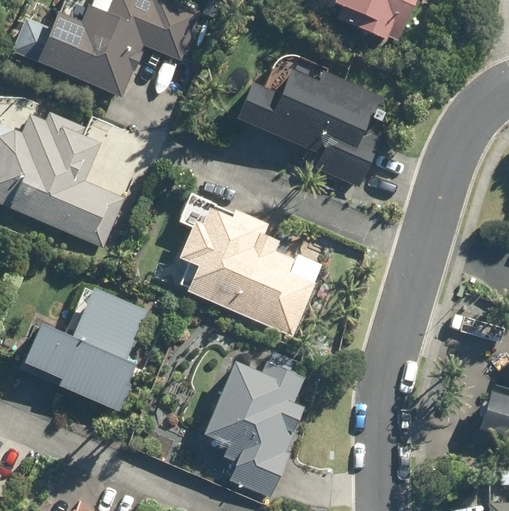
[(56,12),(36,62),(123,98),(146,46),(182,61),(203,12),(173,0),(111,0),(106,12),(86,4),(79,21),(56,12)]
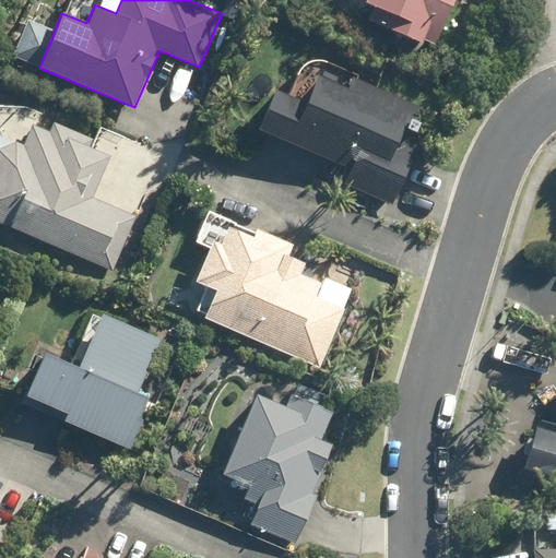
[(367,7),(373,8),(367,20),(421,43),(423,39),(434,44),(452,0),(354,0),(351,7),(365,12),(367,7)]
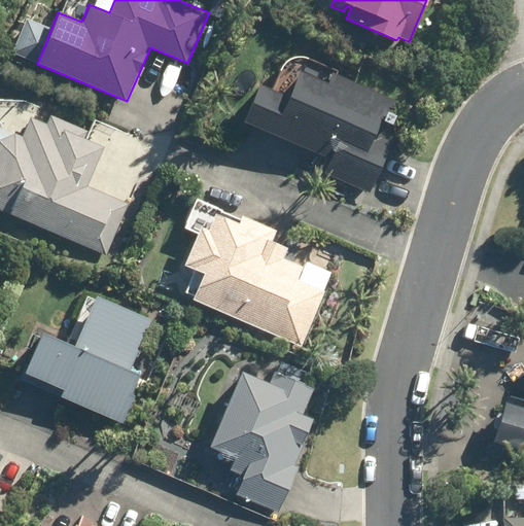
[(398,102),(332,73),(327,84),(297,71),(286,97),(256,84),(241,121),(330,159),(324,173),(370,193),(392,140),(383,137),(398,102)]
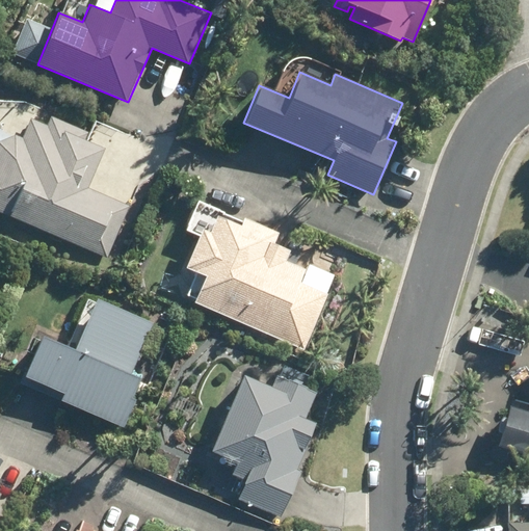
[(86,140),(89,131),(52,116),(49,125),(32,117),(23,138),(16,135),(0,140),(0,211),(110,257),(132,206),(88,187),(106,148),(86,140)]
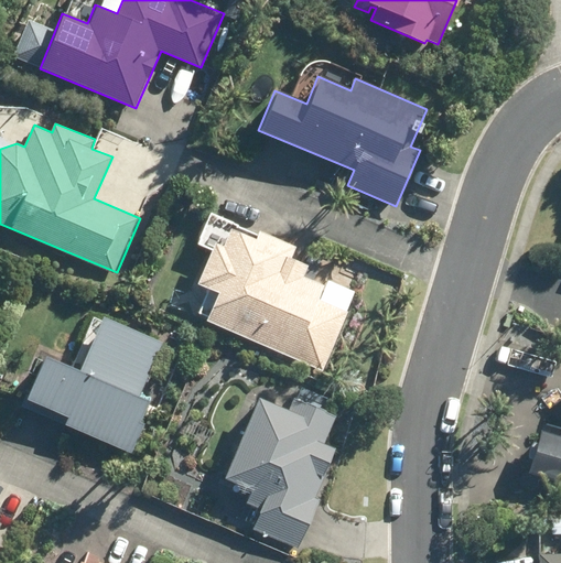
[(209,250),(196,284),(208,290),(200,313),(207,316),(205,322),(325,371),(349,313),(321,301),(326,288),(304,278),(309,266),(291,258),(295,247),(259,233),(258,235),(212,215),(198,246),(209,250)]
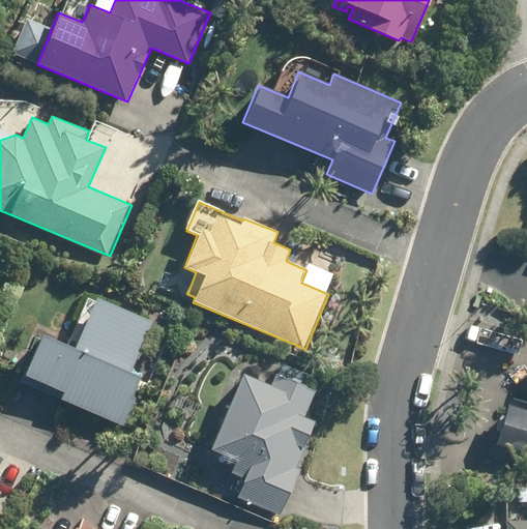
[(140,378),(134,376),(154,322),(95,299),(94,302),(86,298),(67,347),(38,335),(20,383),(124,424),(136,397),(133,395),(140,378)]
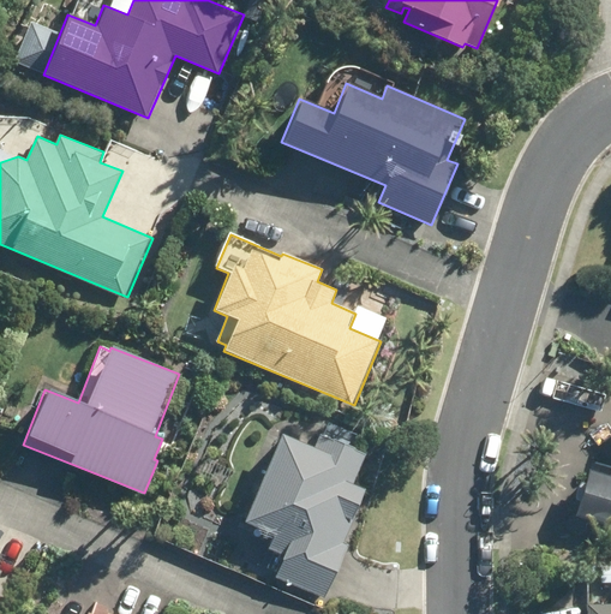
[(244,522),(275,536),(270,547),(288,554),(279,577),(327,598),(349,544),(346,543),(357,520),(352,518),(364,489),(353,484),(366,454),(319,434),(313,447),(282,434),(244,522)]
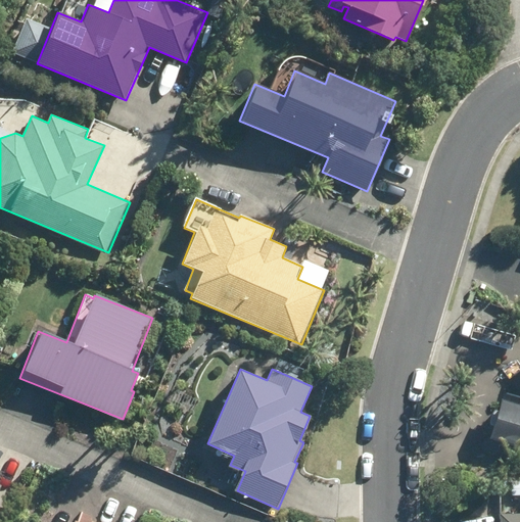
[(501,400),(490,436),(517,443),(515,452),(519,454),(519,406),(501,400)]
